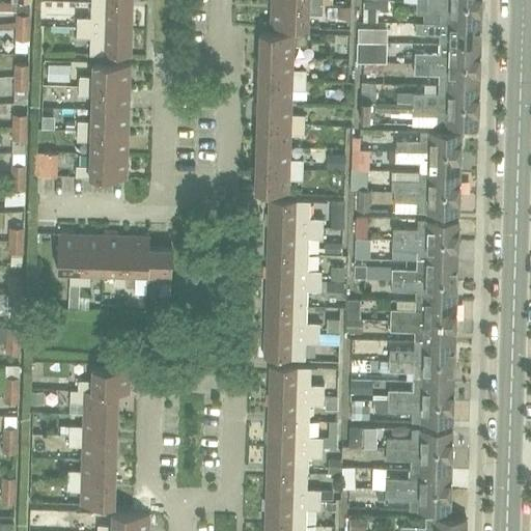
[(346,0),(346,10),(360,11),(360,0),(346,0)]
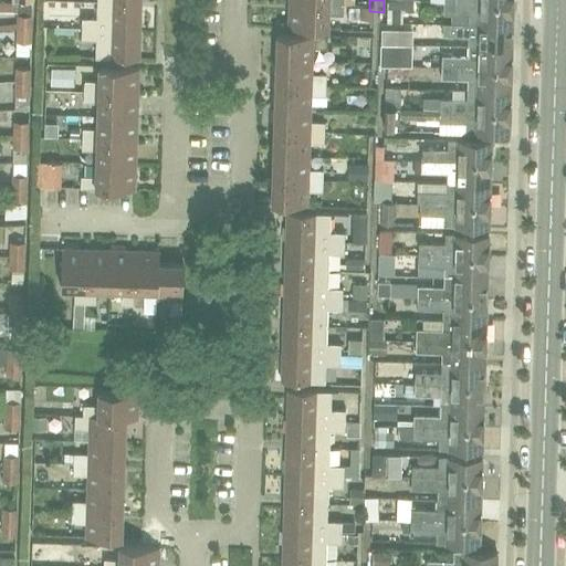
[(70,29),(82,29),(140,31),(142,2),(97,1),(97,19),(70,18),(70,29)]
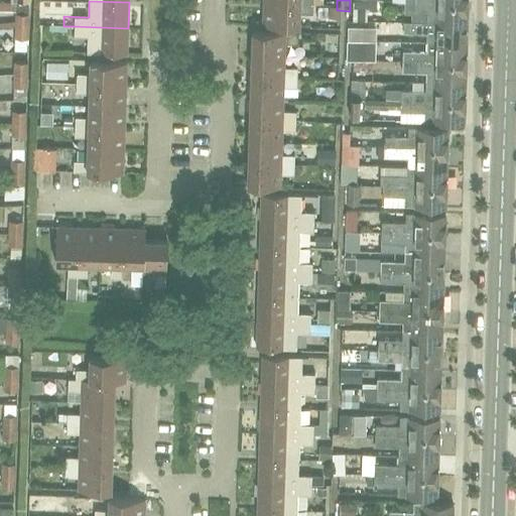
[(467,24),(468,4),(404,2),(404,13),(428,13),(428,22),(467,24)]
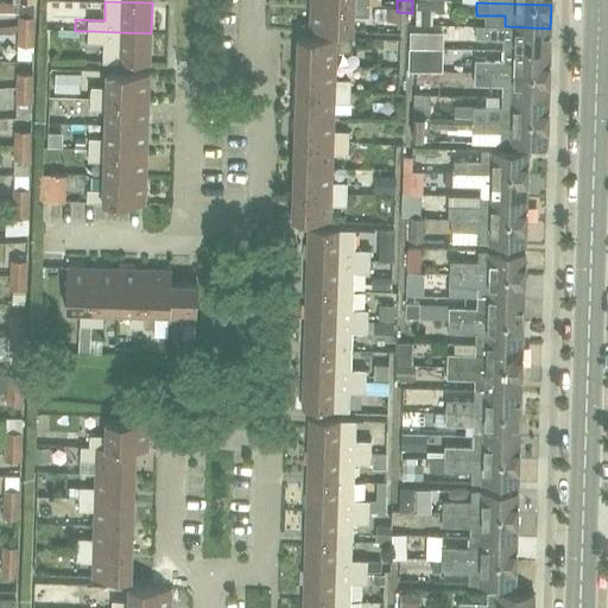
[(18,4),(18,17),(33,17),(35,4),(18,4)]
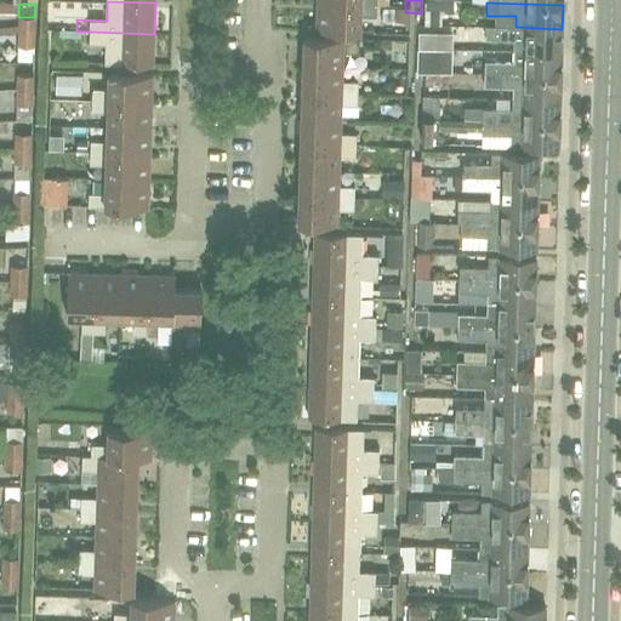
[(377,5),(318,4),(318,30),(360,32),(362,16),(377,17),(377,5)]
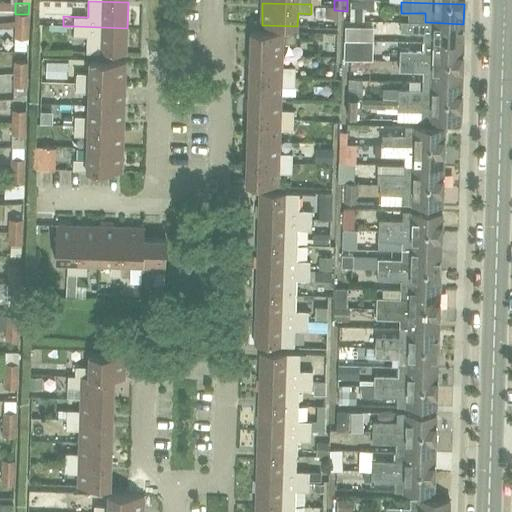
[(14,27),(28,27),(28,14),(15,14),(14,27)]
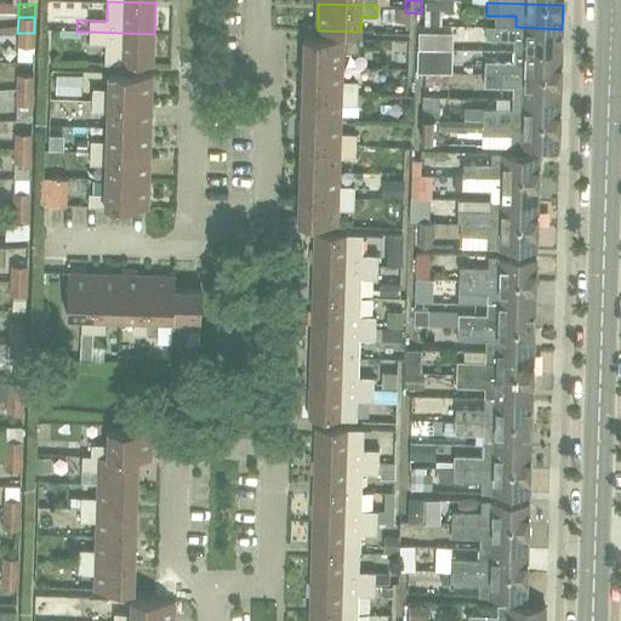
[(516,28),(486,27),(486,41),(514,41),(514,51),(562,52),(562,29),(516,27),(516,28)]
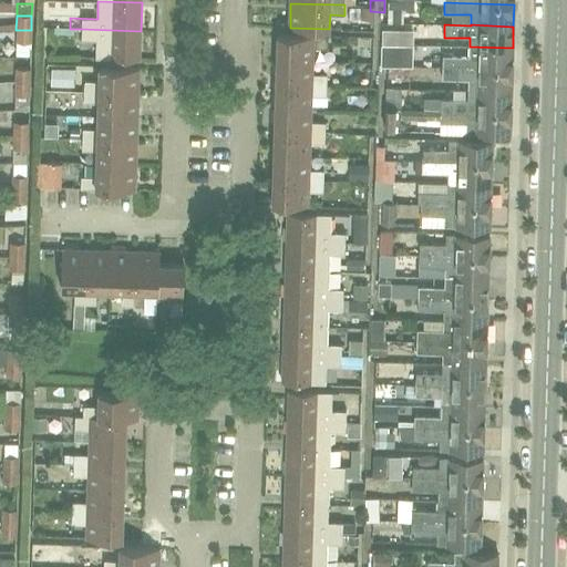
[(141,31),(82,29),(82,40),(96,40),(96,58),(140,59),(141,31)]
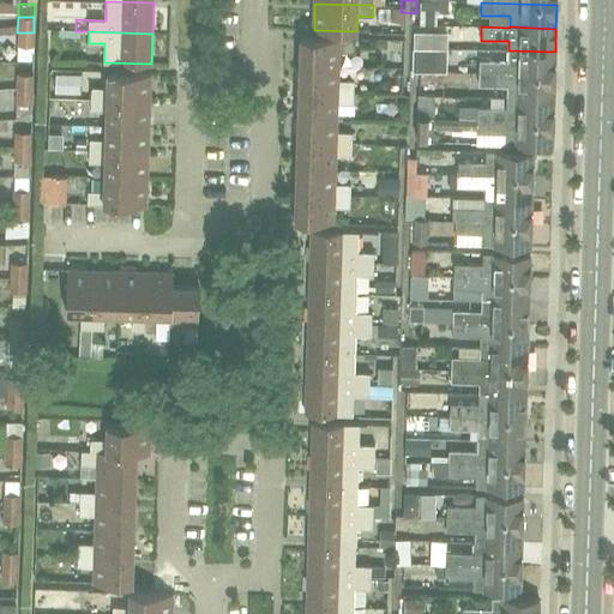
[(447,31),(414,31),(414,48),(447,48),(447,31)]
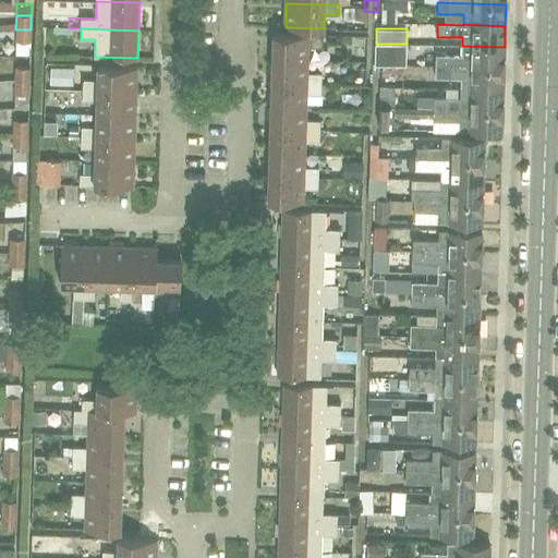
[(31,43),(31,29),(15,29),(15,43),(31,43)]
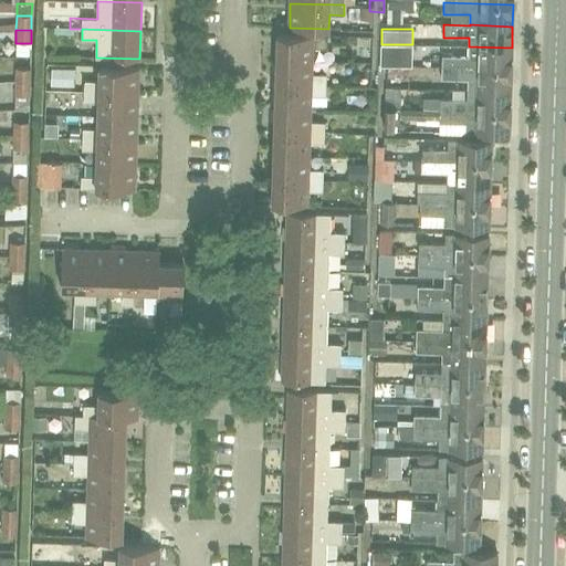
[(276,59),(313,60),(313,49),(327,49),(327,37),(278,35),(276,59)]
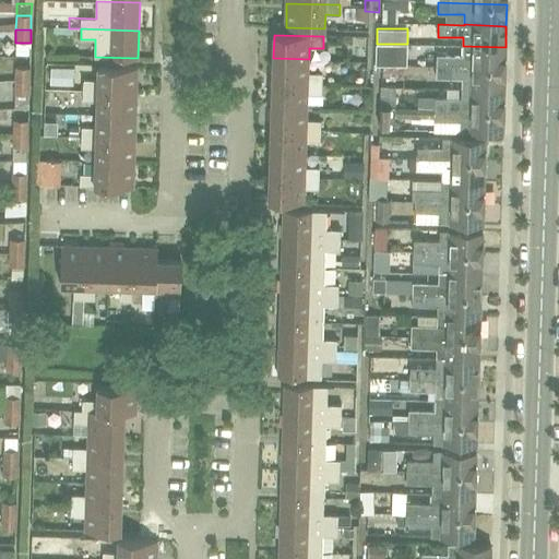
[(376,67),(407,68),(407,46),(376,45),(376,67)]
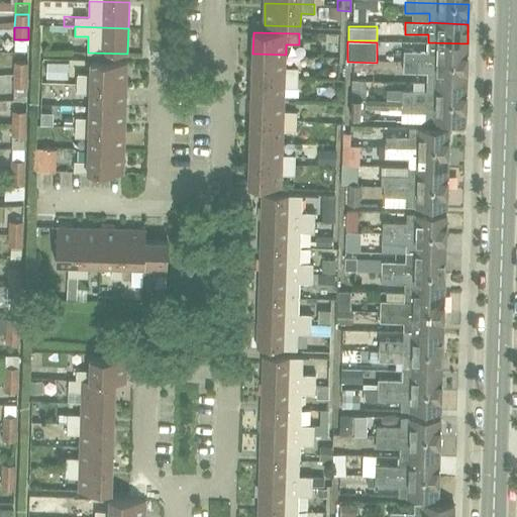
[(404,52),(404,62),(467,64),(468,43),(428,42),(428,53),(404,52)]
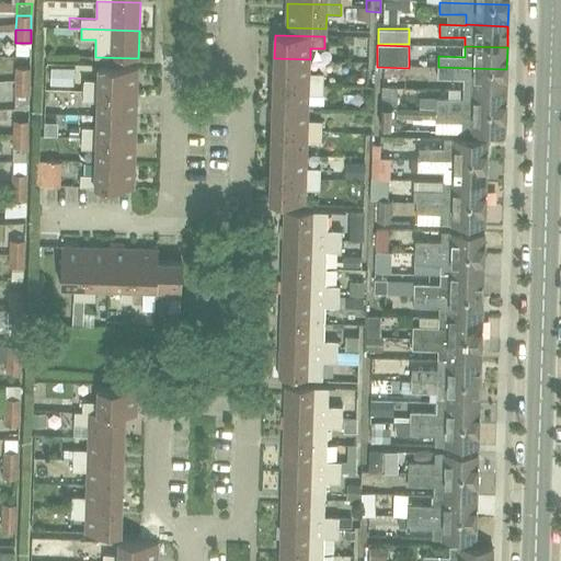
[(274,58),(274,82),(323,84),(323,75),(309,73),(310,59),(274,58)]
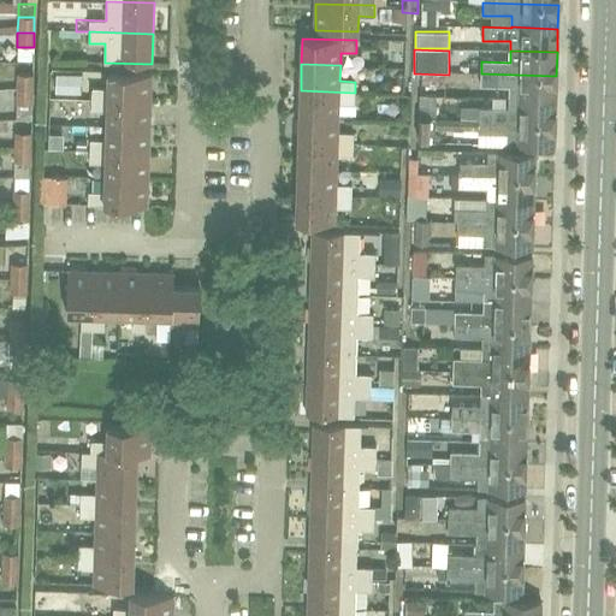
[(150,101),(152,75),(108,73),(108,88),(92,88),(92,99),(150,101)]
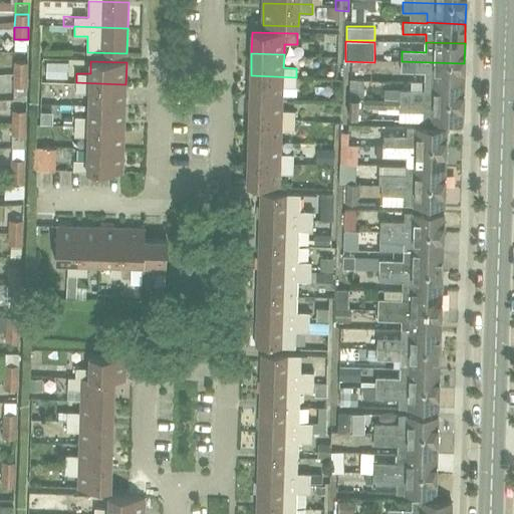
[(425,72),(425,81),(464,82),(464,63),(402,61),(402,71),(425,72)]
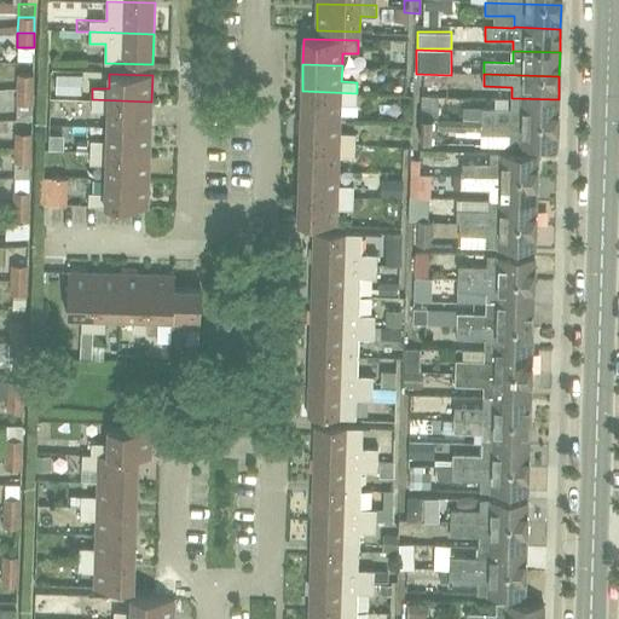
[(17,75),(16,90),(16,91),(33,91),(33,76),(17,75)]
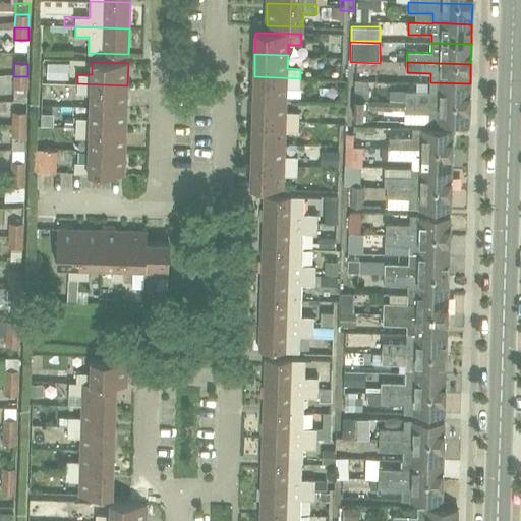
[(13,76),(13,89),(26,89),(27,76),(13,76)]
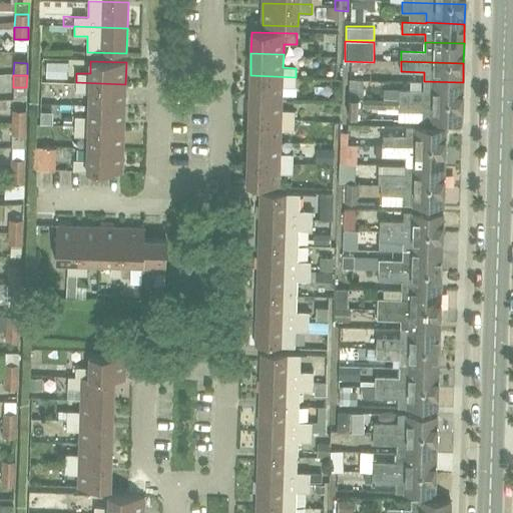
[(250,75),(249,97),(282,98),(283,87),(296,87),(296,77),(250,75)]
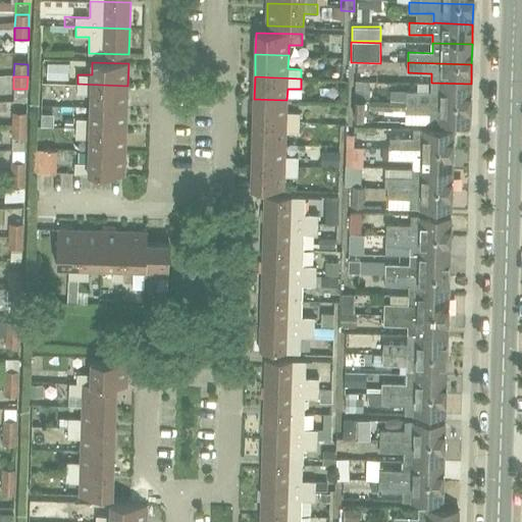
[(370,81),(356,81),(355,100),(369,100),(370,81)]
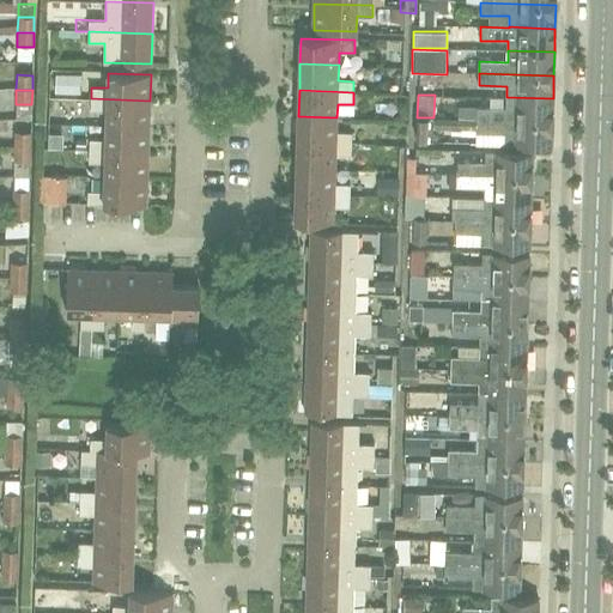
[(507,97),(505,108),(478,107),(478,120),(552,121),(553,98),(507,97)]
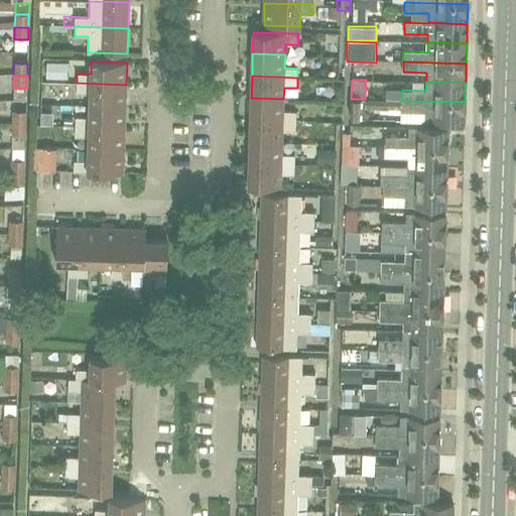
[(90,94),(90,105),(126,107),(126,85),(77,83),(77,94),(90,94)]
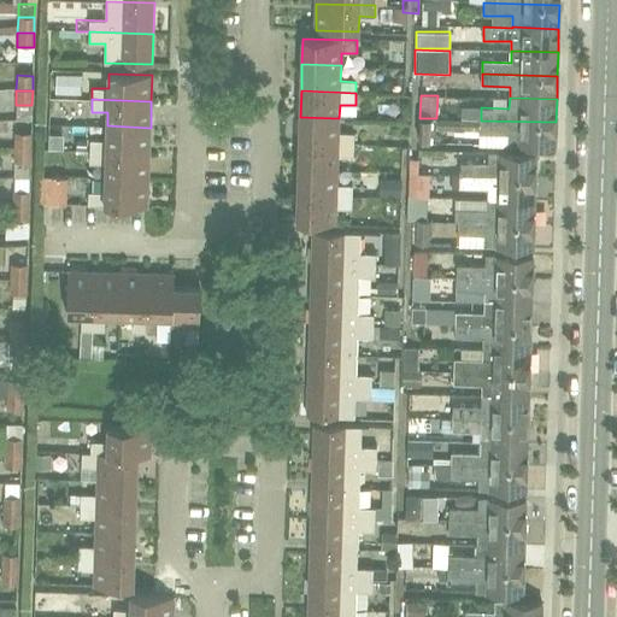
[(16,105),(15,119),(31,121),(31,105),(16,105)]
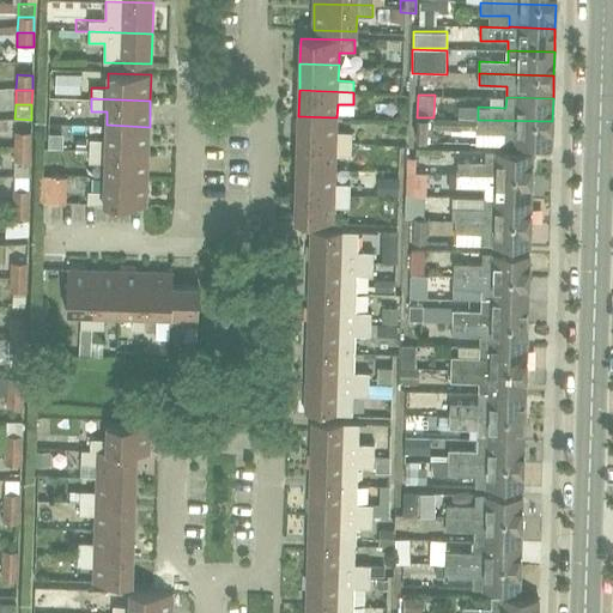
[(298,116),(297,143),(352,145),(352,133),(337,132),(337,117),(298,116)]
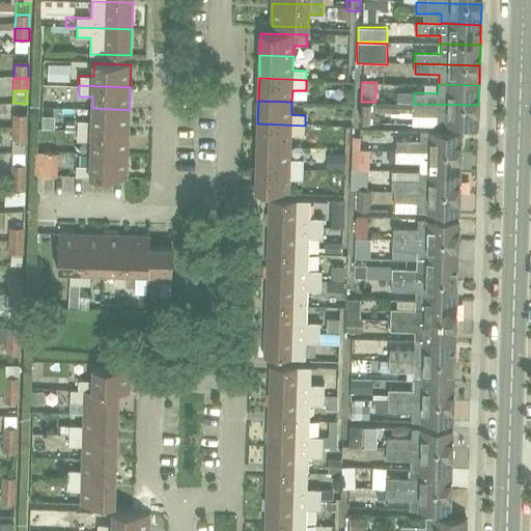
[(375,112),(375,102),(361,102),(360,121),(374,122),(375,112)]
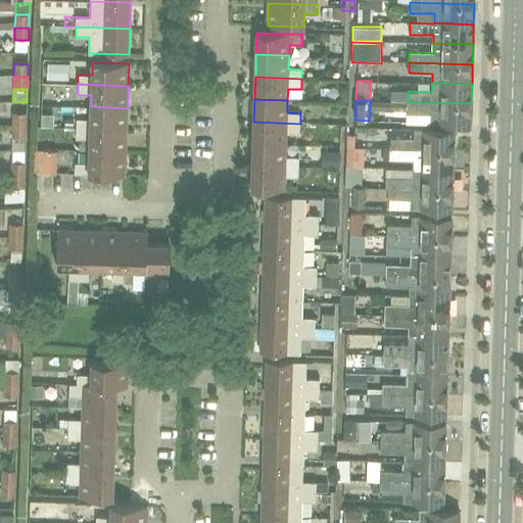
[(408,102),(370,100),(370,110),(408,111),(408,102)]
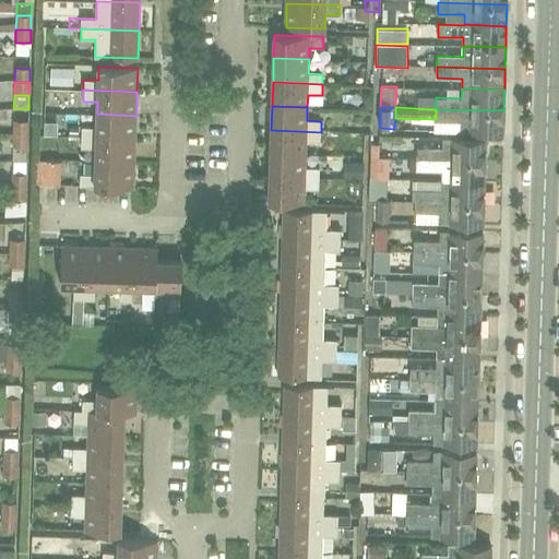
[(461,131),(503,132),(503,110),(436,109),(436,119),(436,120),(435,121),(461,121),(461,131)]
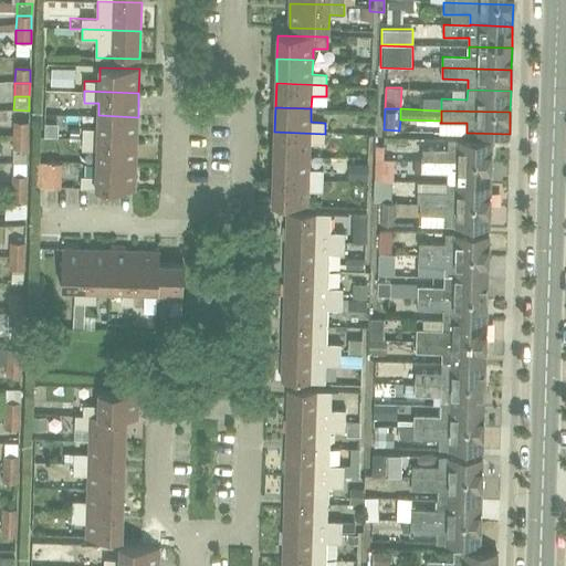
[(138,117),(98,115),(97,128),(83,128),(82,139),(137,140),(138,117)]
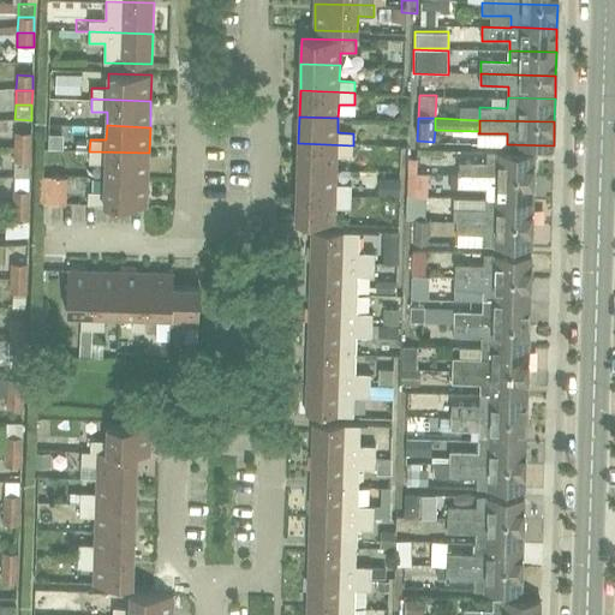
[(13,148),(30,149),(31,133),(15,133),(13,148)]
